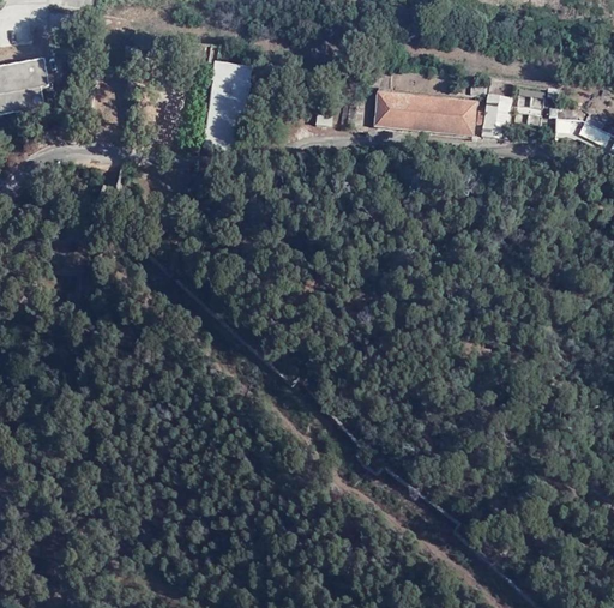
[(152,36),(139,35),(137,46),(151,47),(152,36)]
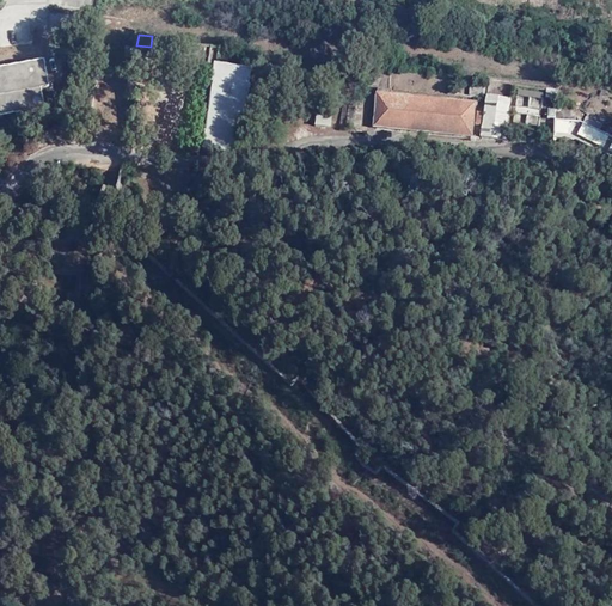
[(0,63),(0,110),(44,103),(41,84),(48,83),(43,55),(0,63)]
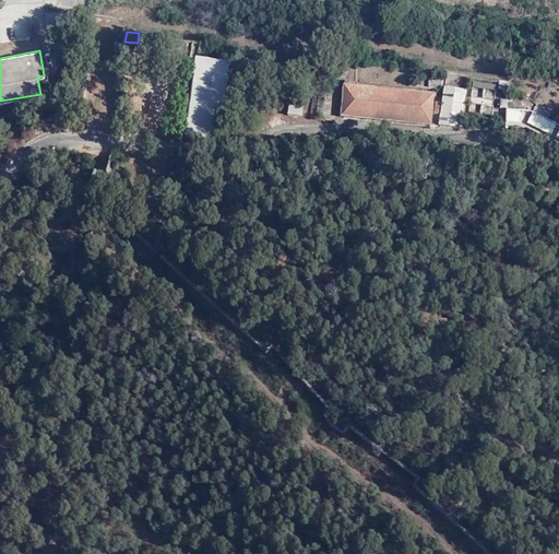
[(228,60),(197,56),(186,130),(198,131),(198,137),(224,140),(226,121),(219,120),(228,60)]
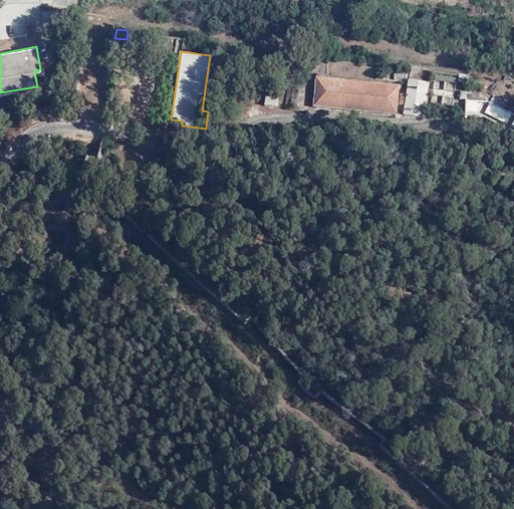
[(314,101),(395,108),(397,82),(334,77),(326,72),(316,71),(314,101)]
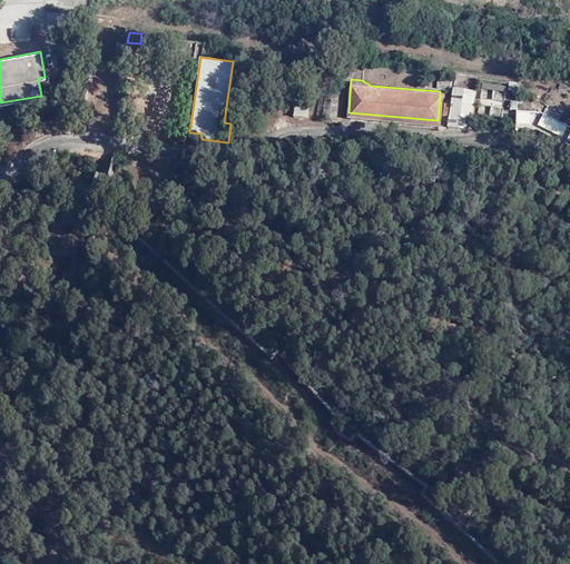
[(473,87),(453,83),(448,120),(468,124),(473,87)]
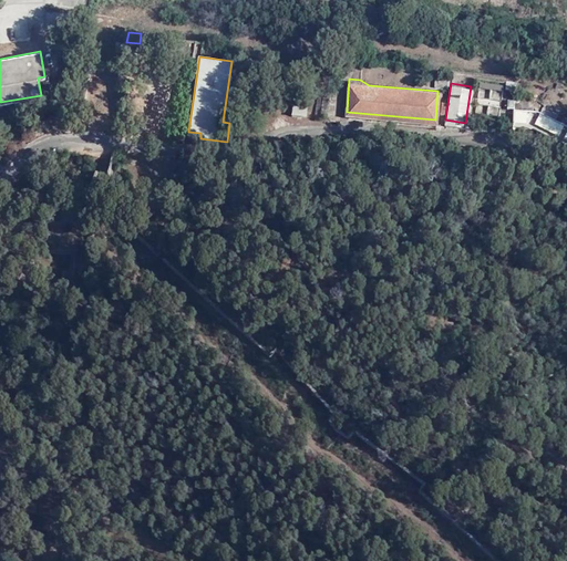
[(336,94),(322,93),(320,115),(332,116),(336,94)]
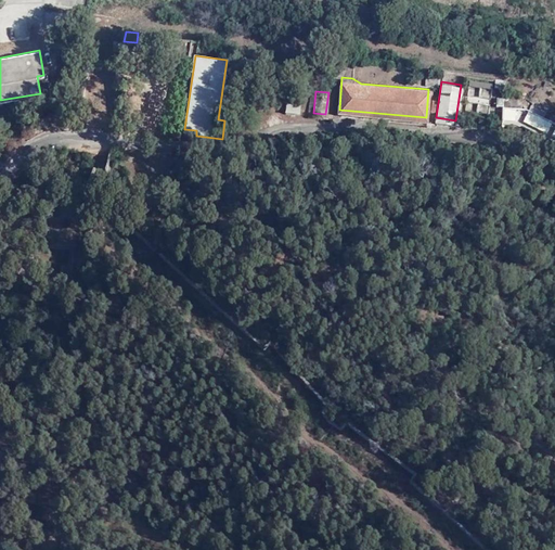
[(286,109),(299,110),(300,102),(287,100),(286,109)]
